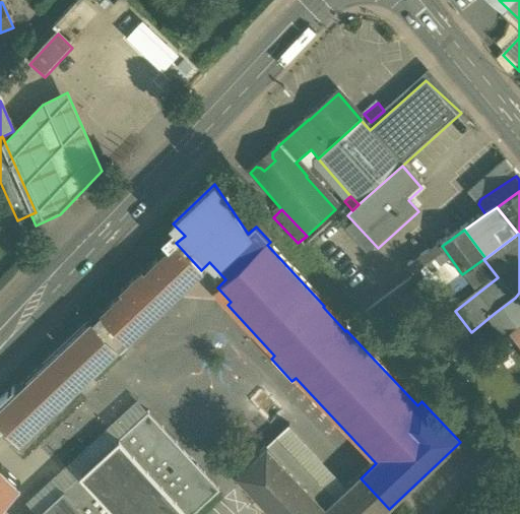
[(201,270),(176,243),(144,273),(142,270),(118,293),(121,295),(90,323),(90,324),(117,352),(202,271),(201,270)]
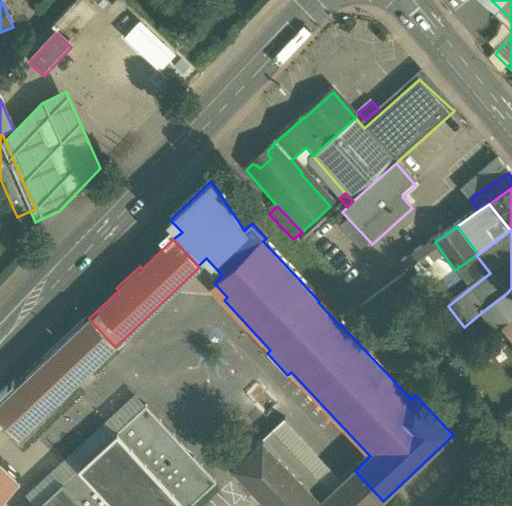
[(454,269),(435,242),(401,265),(408,275),(420,291),(454,269)]
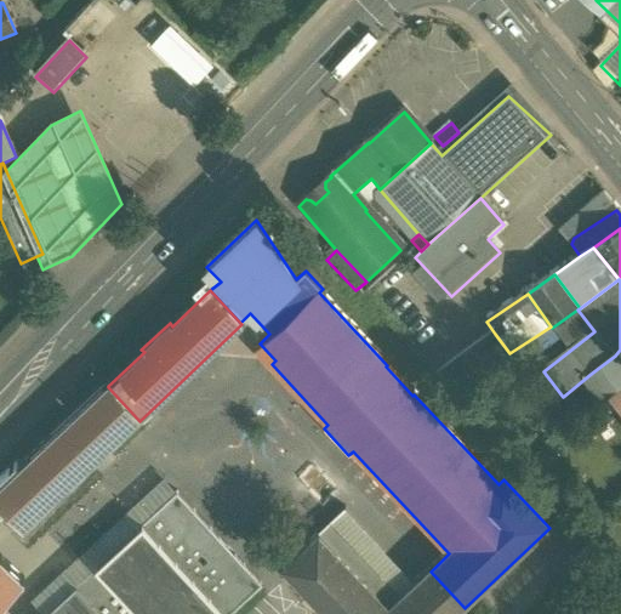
[(510,353),(495,334),(449,368),(467,391),(512,357),(510,353)]
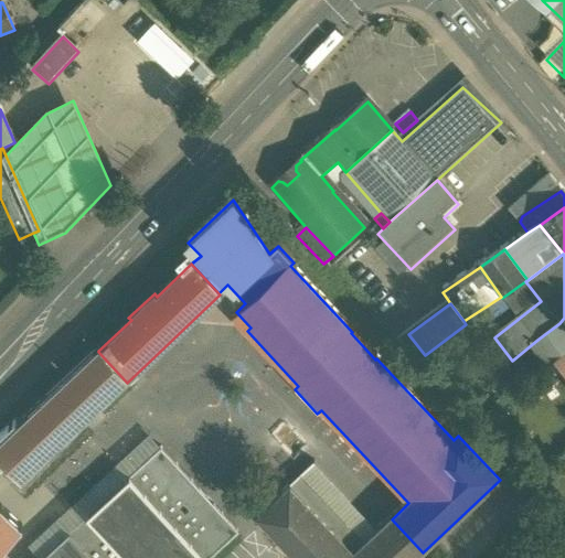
[(564,330),(560,323),(537,340),(554,361),(564,352),(564,330)]
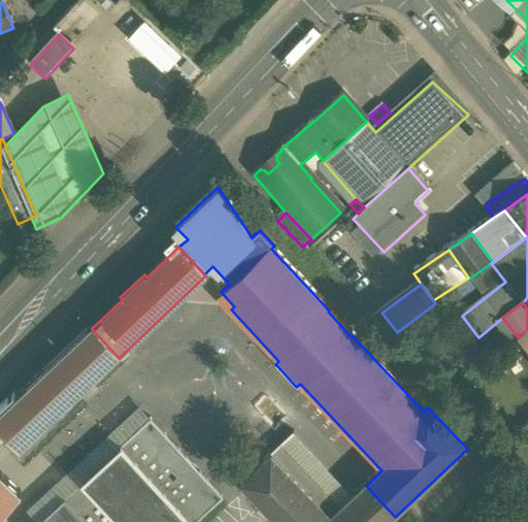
[(397,332),(382,313),(371,321),(388,338),(397,332)]
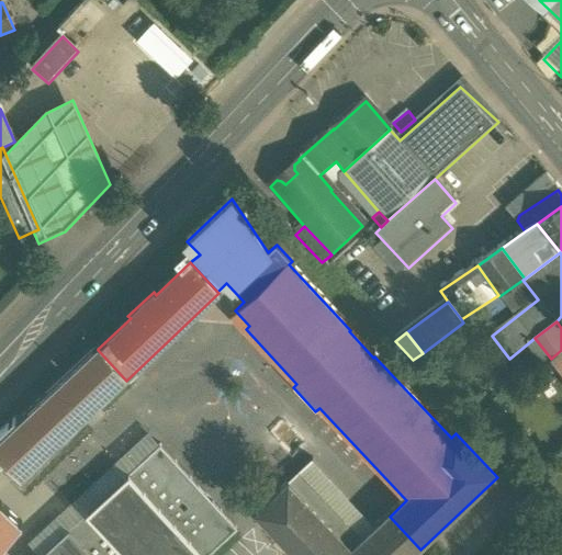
[(126,381),(98,350),(98,349),(97,347),(17,426),(14,423),(0,437),(0,459),(7,466),(21,482),(83,421),(125,381),(126,381)]
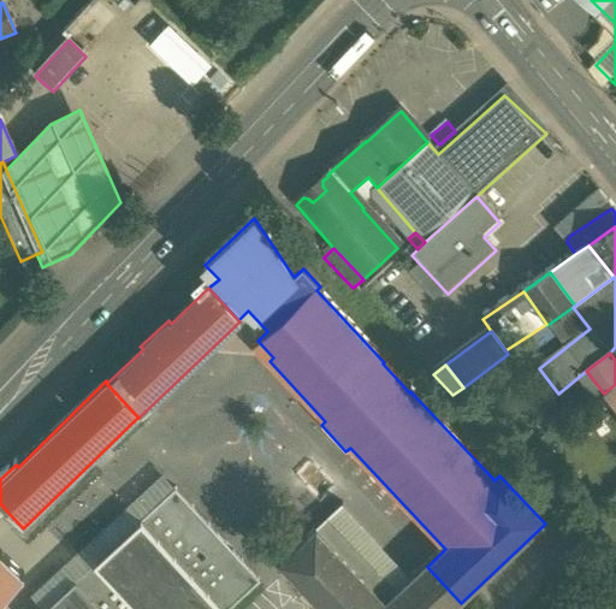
[(615,384),(604,394),(615,411),(615,384)]
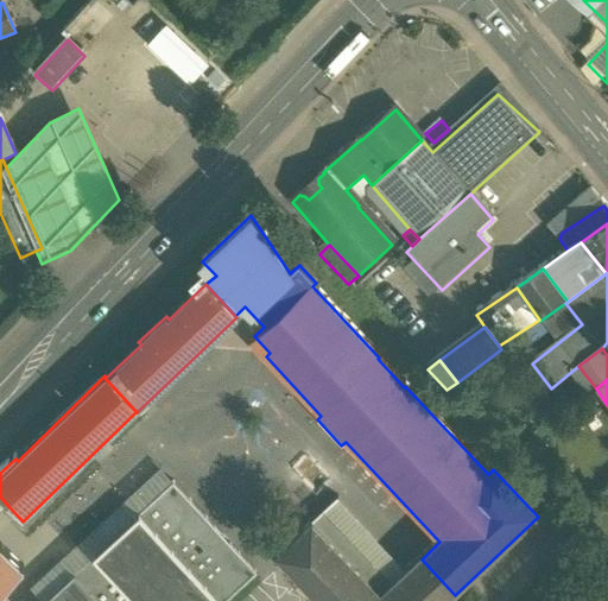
[(475,406),(462,393),(456,399),(468,412),(475,406)]
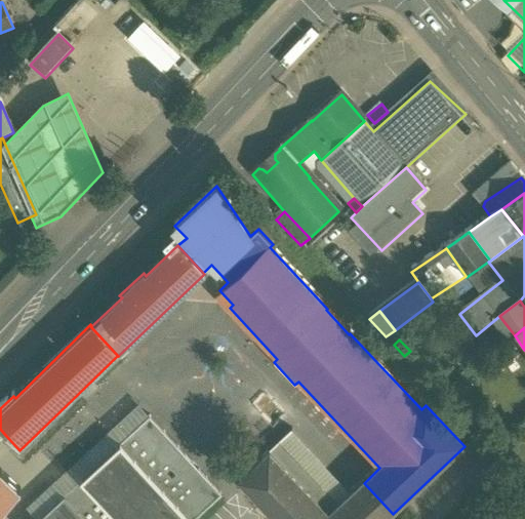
[(19,450),(6,436),(0,441),(0,442),(1,443),(1,442),(21,462),(81,397),(78,394),(19,450)]
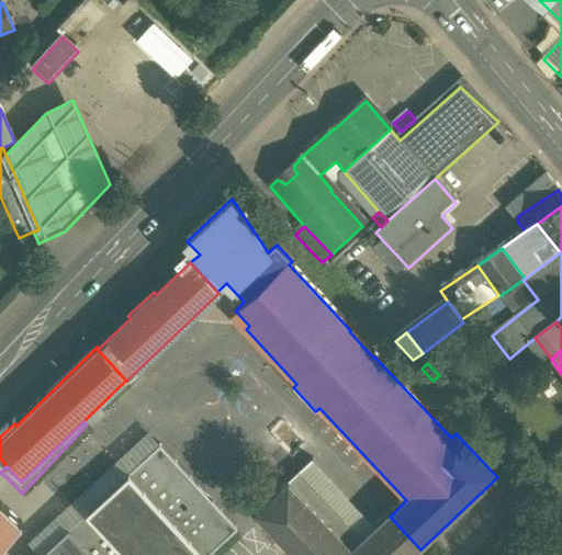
[(147,437),(74,503),(87,518),(130,478),(160,450),(147,437)]
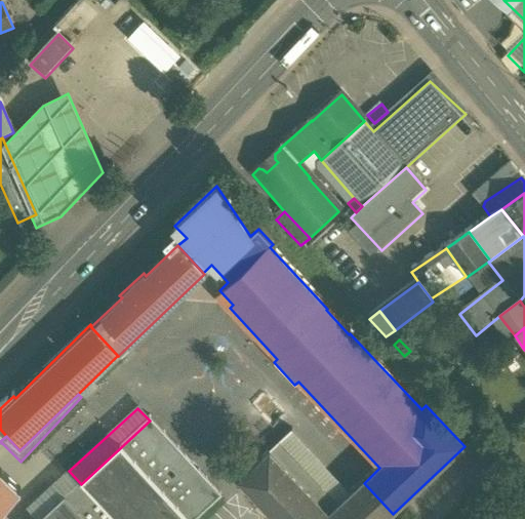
[(220,497),(150,421),(121,447),(186,518),(198,518),(220,497)]
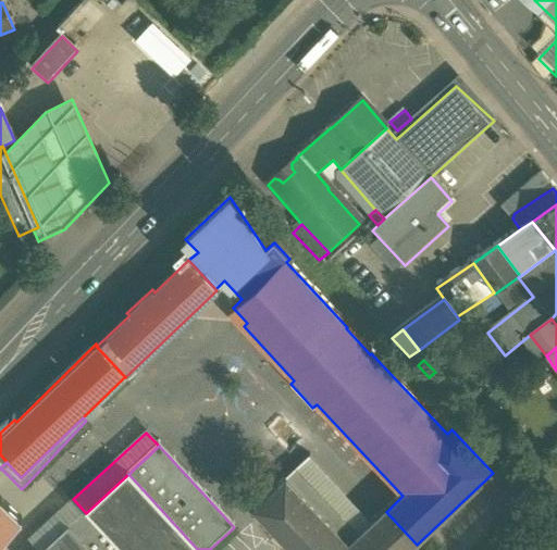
[(373,524),(308,458),(296,470),(359,537),(373,524)]
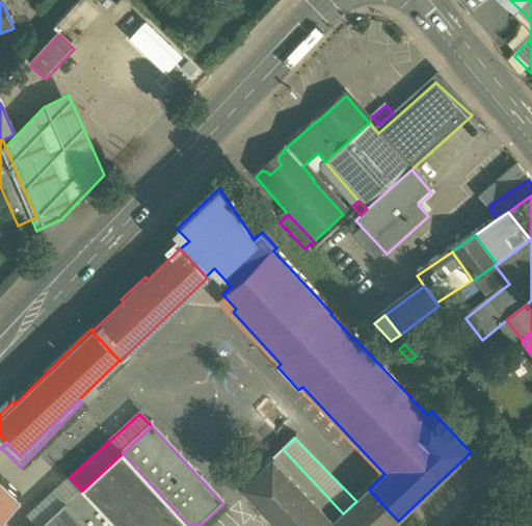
[(356,501),(343,514),(283,449),(242,487),(277,525),(393,525),(398,521),(369,490),(356,501)]
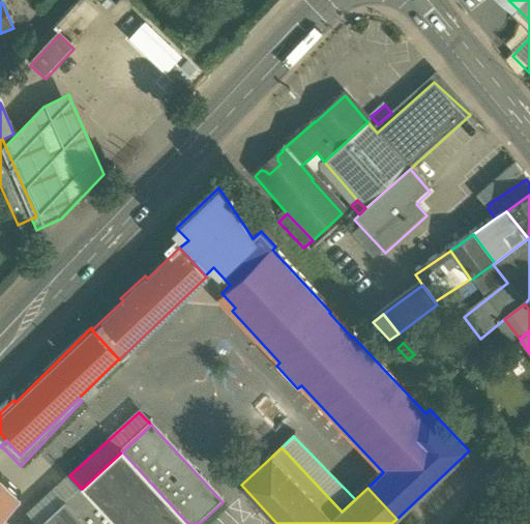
[(187,523),(122,452),(82,489),(113,523),(187,523)]
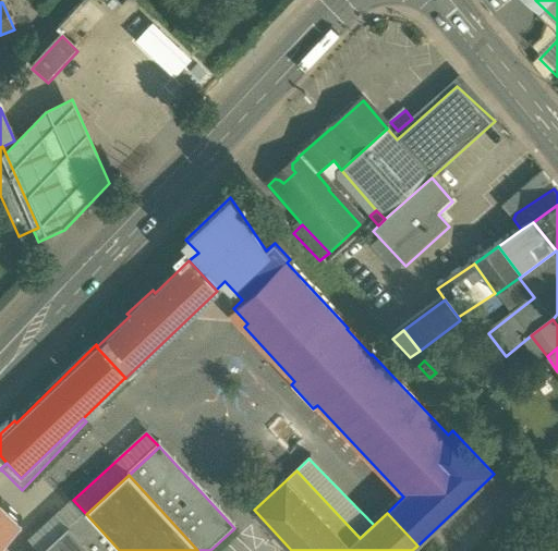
[(0,548),(23,525),(0,503),(0,548)]
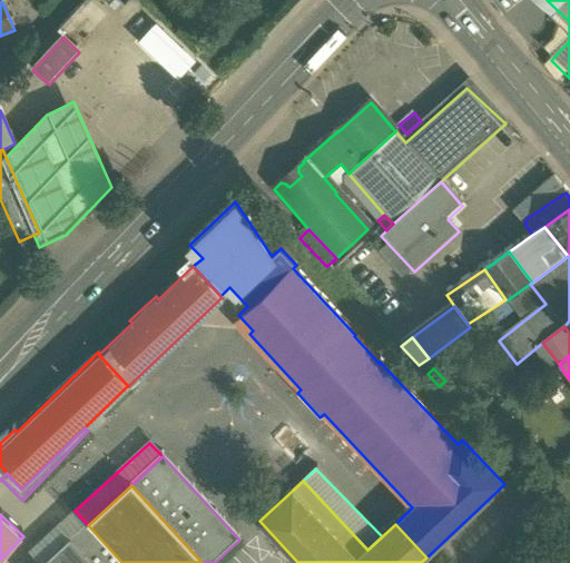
[(121,562),(88,525),(70,542),(89,562),(121,562)]
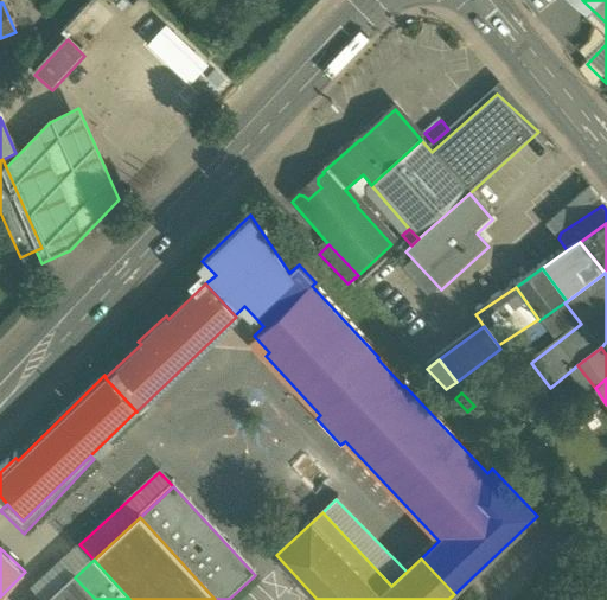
[(95,599),(75,578),(50,599),(95,599)]
